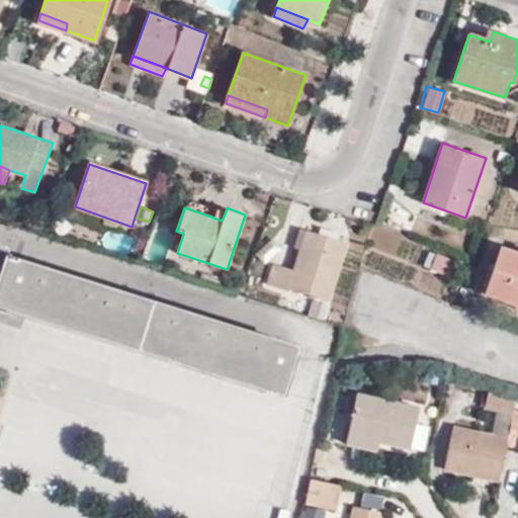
[(226,211),(217,209),(213,218),(222,221),(226,211)]
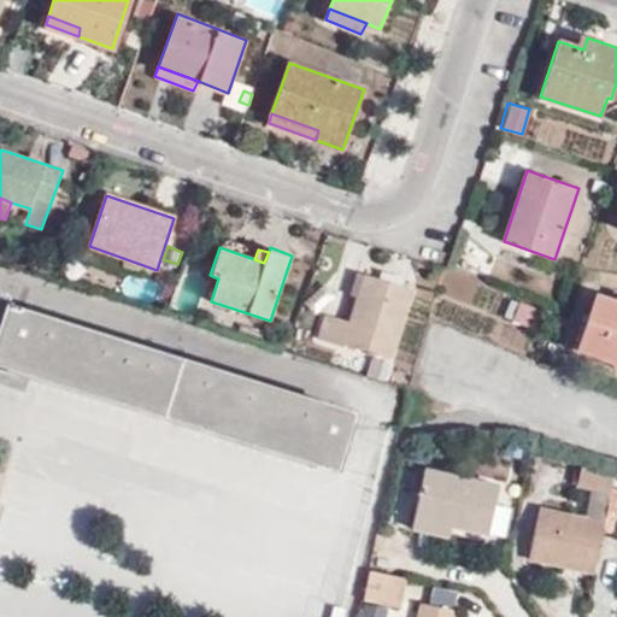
[(406,276),(381,269),(378,277),(404,285),(406,276)]
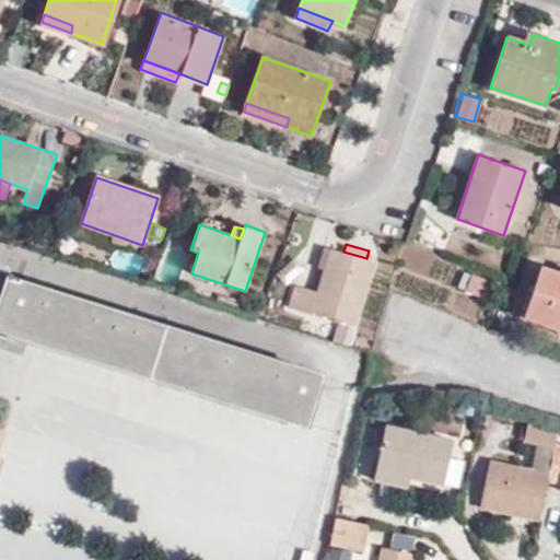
[(319,245),(314,266),(325,269),(330,248),(319,245)]
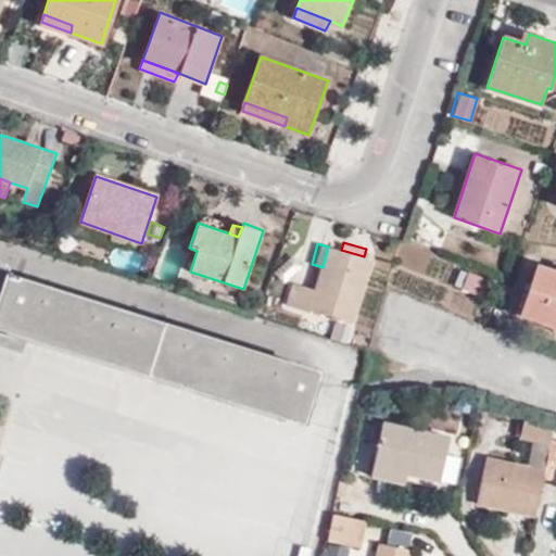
[(341,250),(328,247),(323,267),(316,288),(294,281),(287,305),(310,313),(311,310),(353,323),(373,258),(364,256),(341,250)]
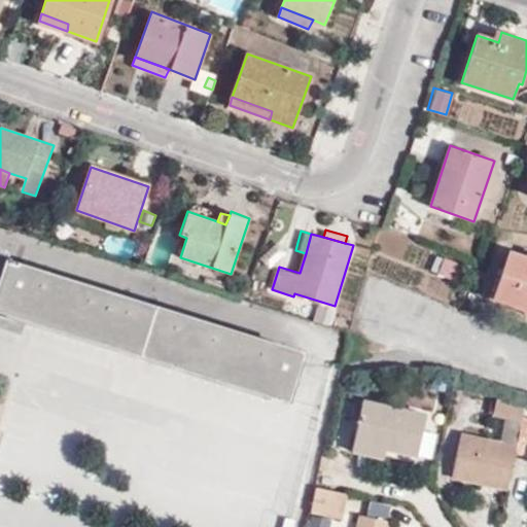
[(79,240),(77,248),(90,252),(93,244),(79,240)]
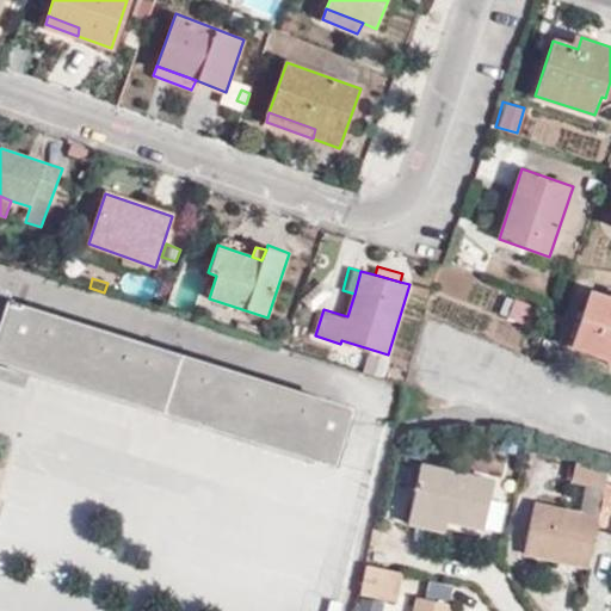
[(610,297),(591,291),(572,346),(610,360),(610,358),(610,297)]
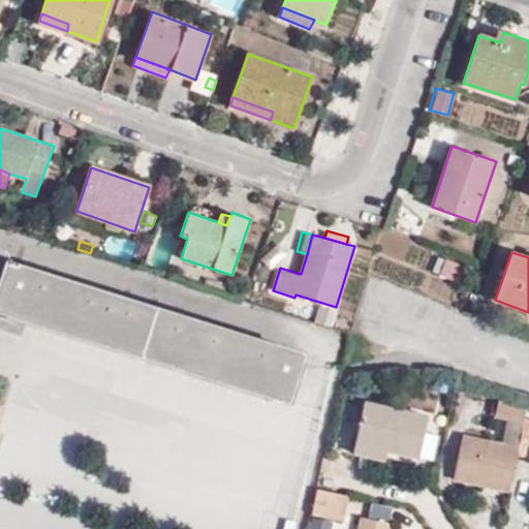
[(441,275),(456,281),(461,266),(448,259),(441,275)]
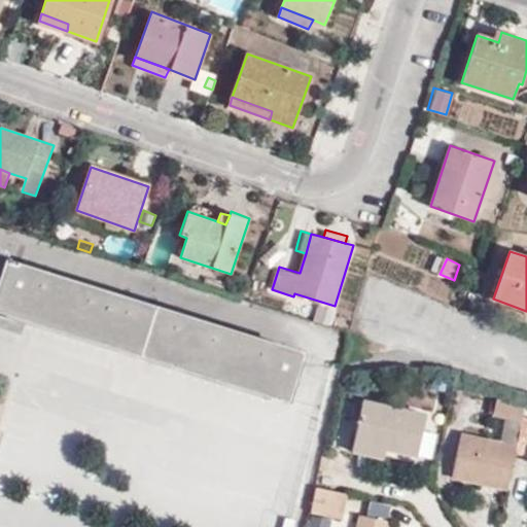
[(0,328),(22,337),(26,324),(0,316),(0,328)]
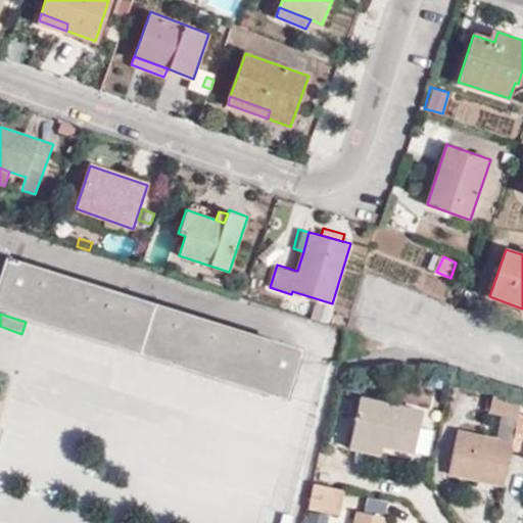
[(317,314),(315,321),(328,325),(330,318),(317,314)]
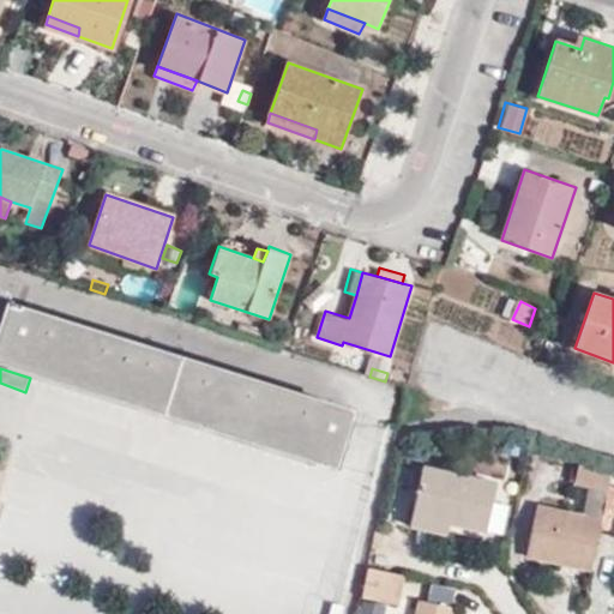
[(609,489),(613,473),(581,461),(577,482),(609,489)]
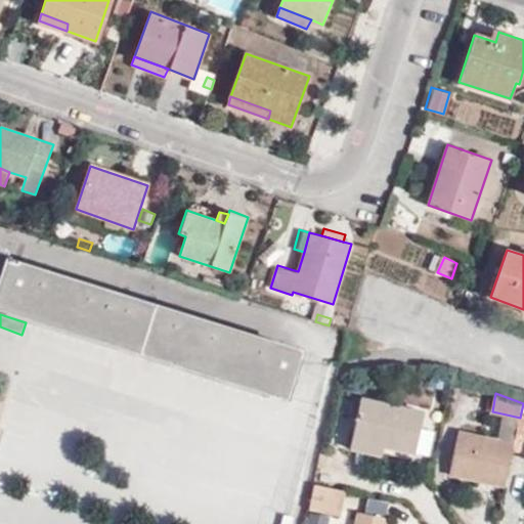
[(423,415),(360,401),(351,442),(382,449),(412,456),(423,415)]
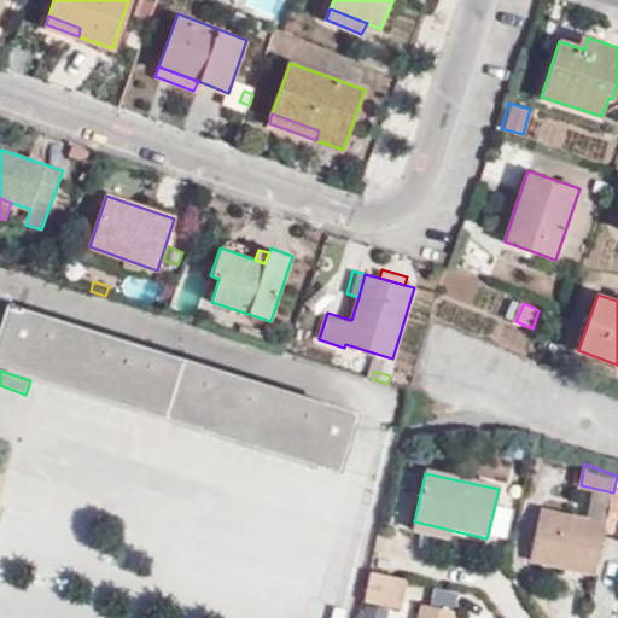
[(587,519),(606,524),(613,493),(594,488),(587,519)]
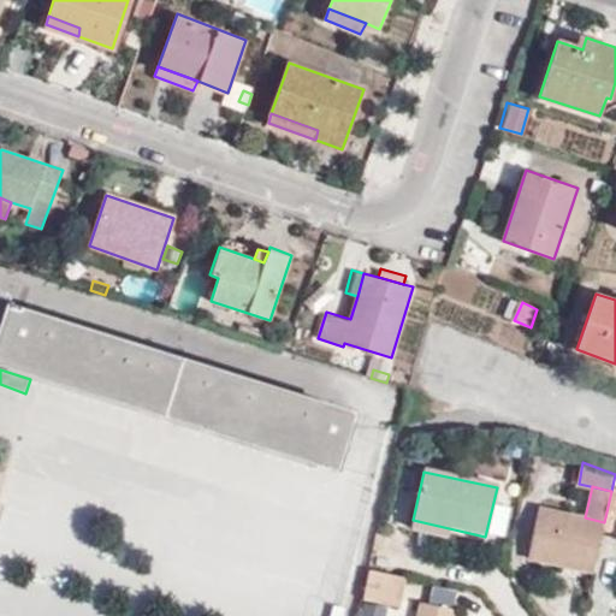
[(615,492),(611,491),(604,522),(603,527),(615,529),(615,492)]
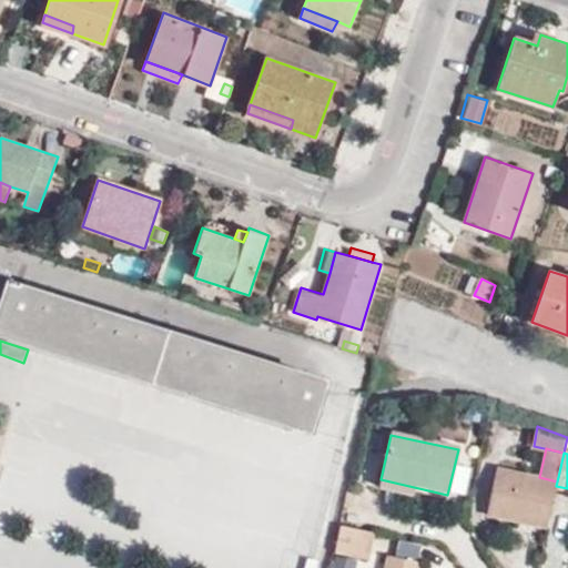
[(557,482),(539,477),(498,467),(490,514),(547,526),(549,515),(556,486),(557,482)]
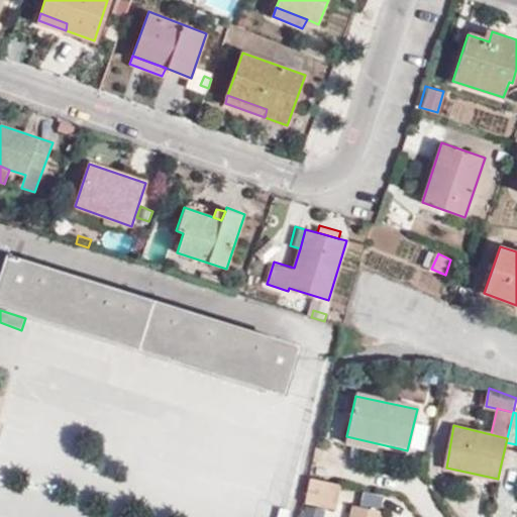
[(375,451),(377,443),(346,436),(344,445),(375,451)]
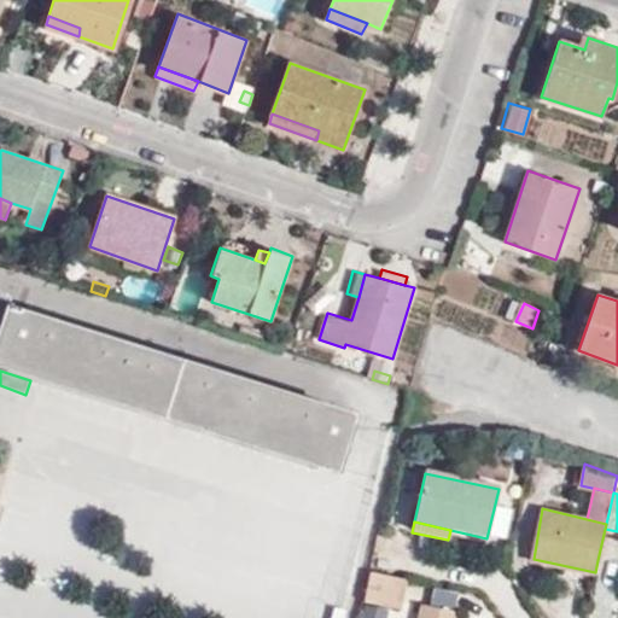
[(362,602),(398,610),(404,578),(369,571),(362,602)]
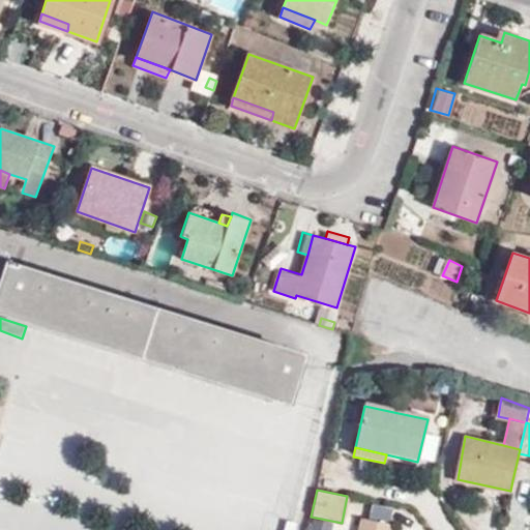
[(390,529),(391,526),(361,520),(358,529),(390,529)]
